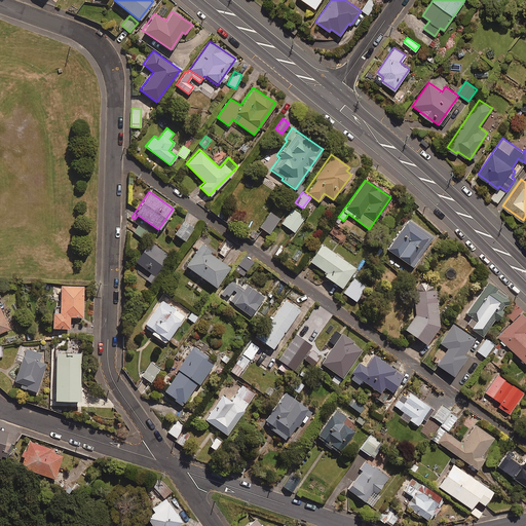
[(304,218),(292,209),(282,223),(294,232),(304,218)]
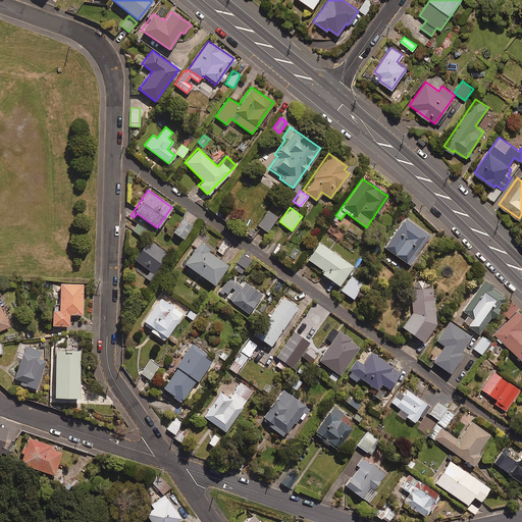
[(276,217),(268,211),(258,225),(266,231),(276,217)]
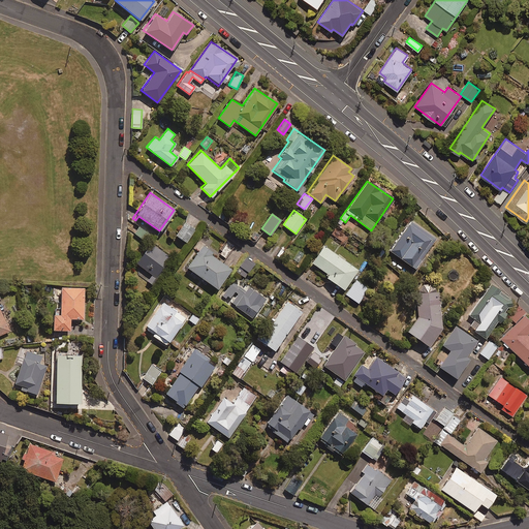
[(199,221),(190,215),(175,235),(184,242),(199,221)]
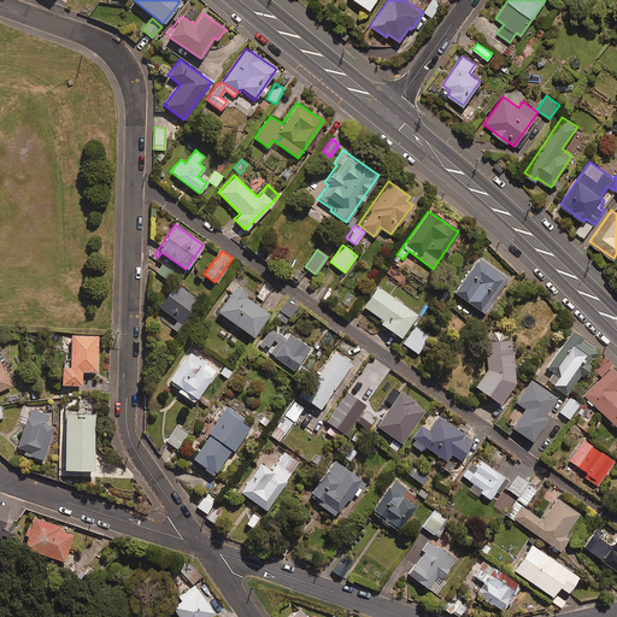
[(506,277),(479,257),(453,292),(482,312),(506,277)]
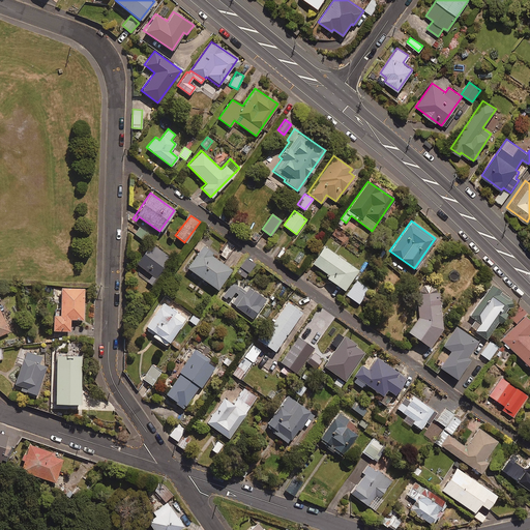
[(150,236),(139,229),(135,234),(146,241),(150,236)]
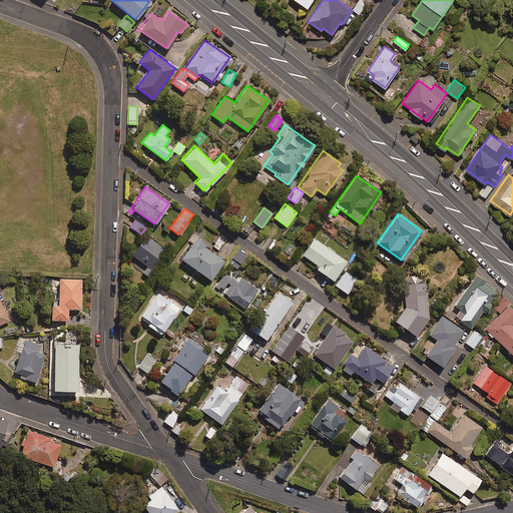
[(218,231),(212,240),(217,244),(214,248),(218,251),(227,238),(218,231)]
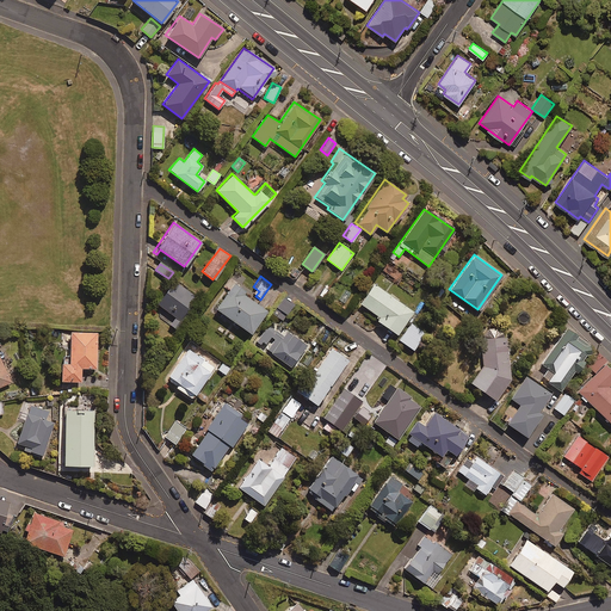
[(196,297),(173,279),(156,302),(178,320),(196,297)]
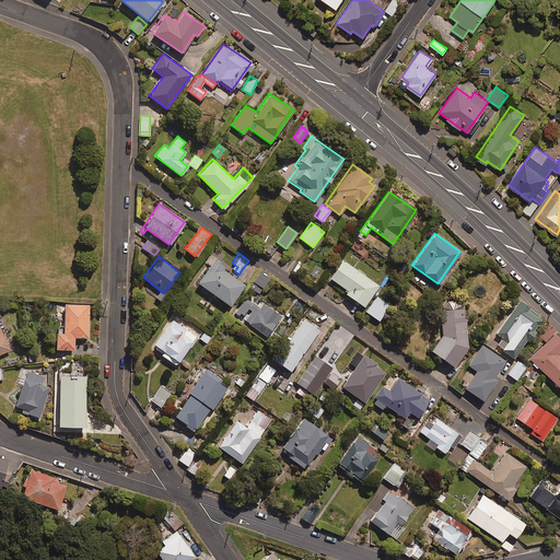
[(224,266),(213,258),(196,282),(229,305),(244,284),(222,269),(224,266)]
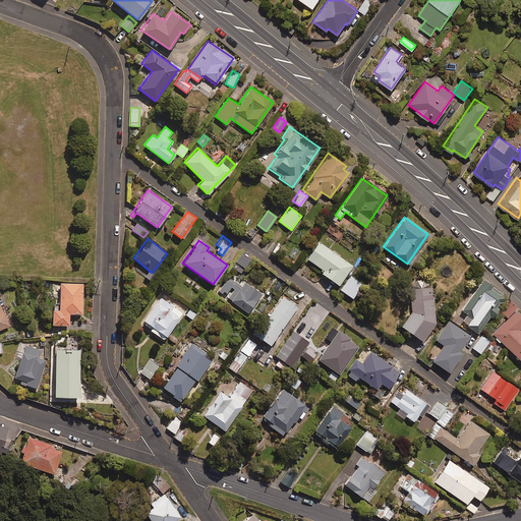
[(351,265),(319,242),(306,258),(322,270),(320,272),(337,285),(351,265)]
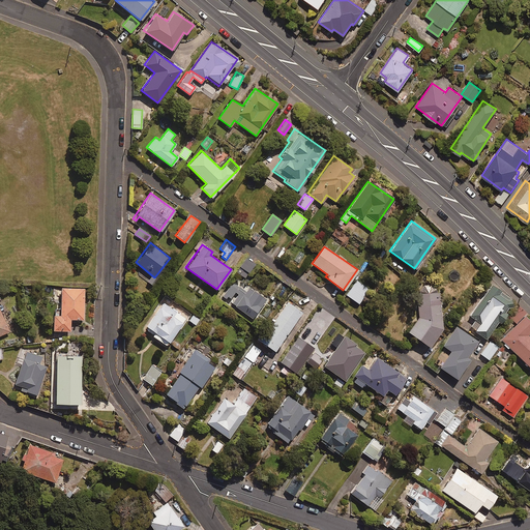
[(258,267),(247,257),(240,264),(252,274),(258,267)]
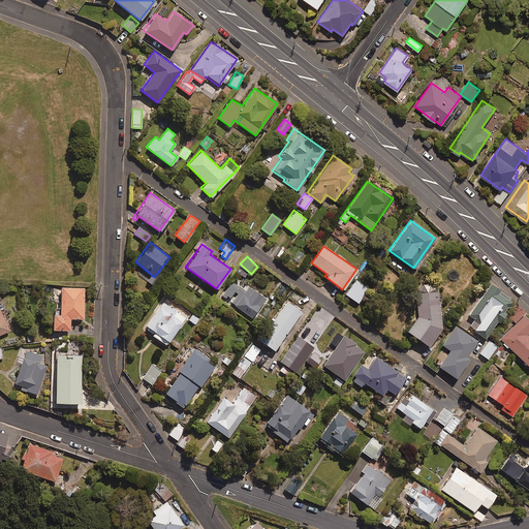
[(159,281),(151,275),(147,280),(154,286),(159,281)]
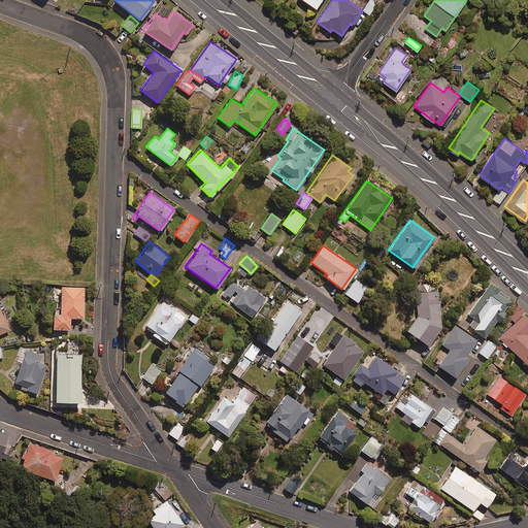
[(367,288),(355,278),(344,293),(357,302),(367,288)]
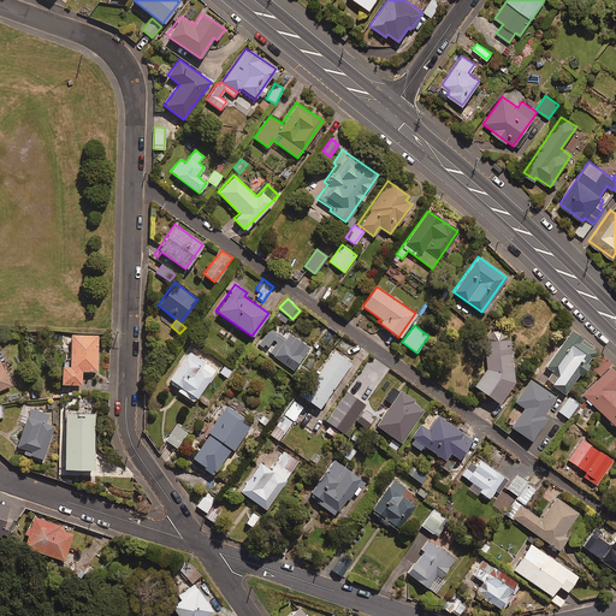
[(261,348),(265,344),(272,349),(268,353),(292,369),(308,348),(289,333),(285,338),(270,327),(258,344),(261,348)]
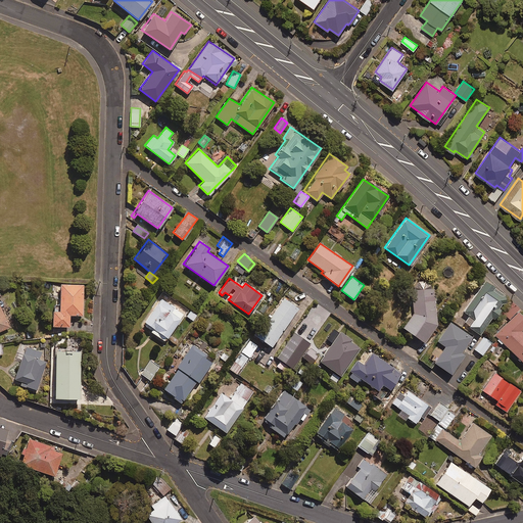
[(463,323),(478,334),(491,317),(494,319),(501,310),(498,307),(506,296),(484,281),(463,311),(469,315),(463,323)]
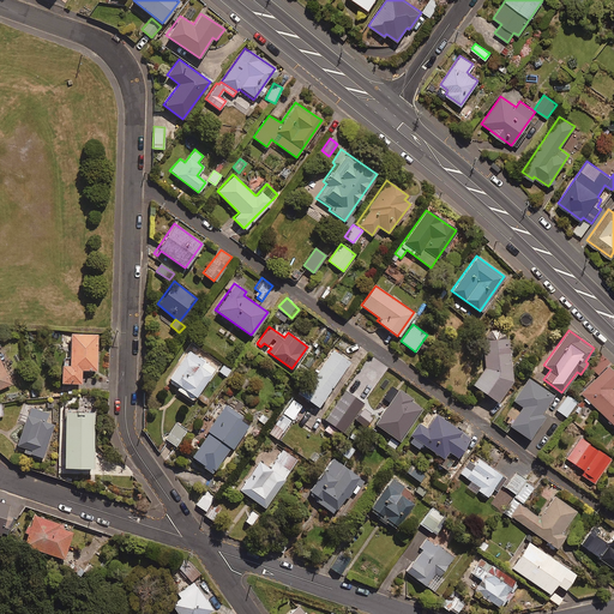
[(97,333),(70,333),(68,359),(60,359),(59,383),(79,383),(80,369),(96,369),(97,333)]
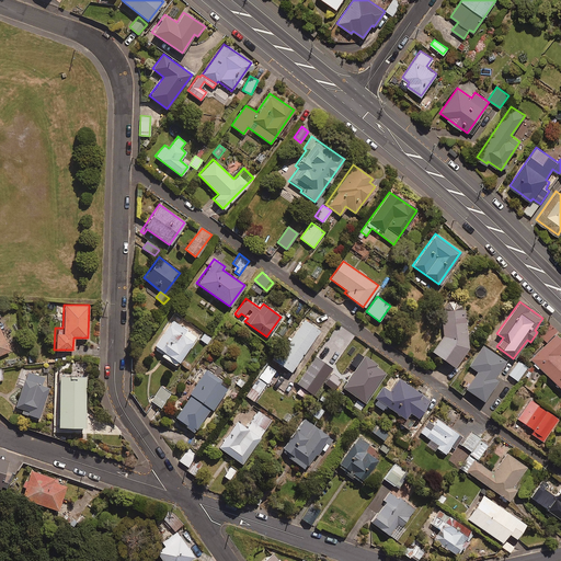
[(466,309),(442,310),(443,335),(432,351),(453,366),(467,347),(466,309)]
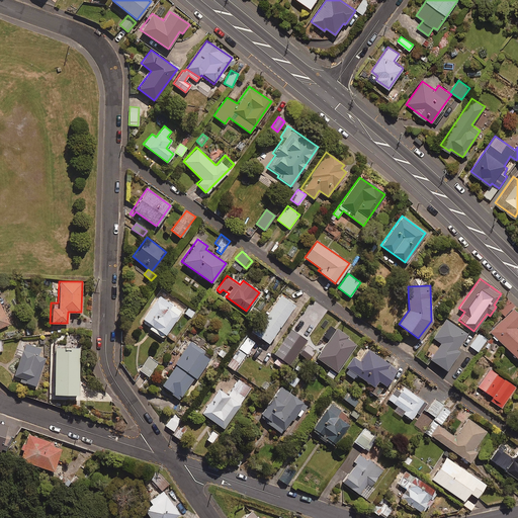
[(295,305),(281,294),(268,314),(266,312),(252,332),(267,343),(295,305)]
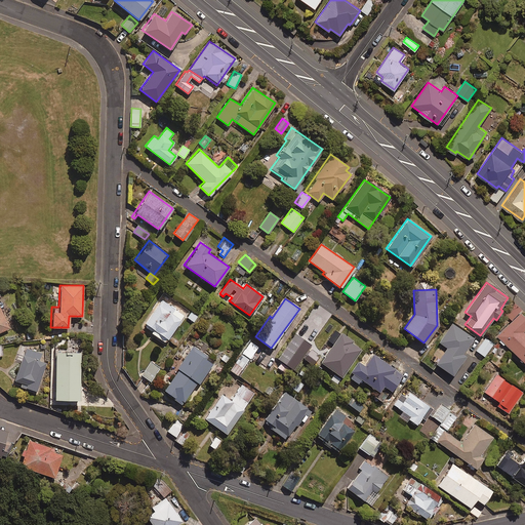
[(184,316),(161,299),(143,324),(152,330),(151,332),(164,342),(184,316)]
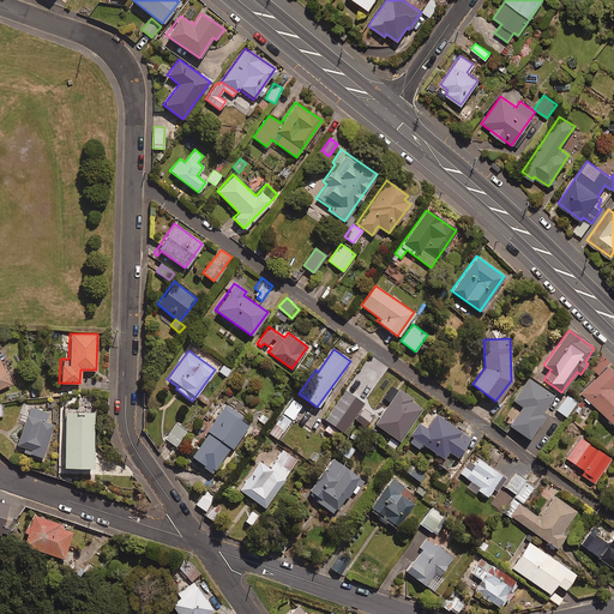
[(0,387),(10,384),(0,361),(0,387)]
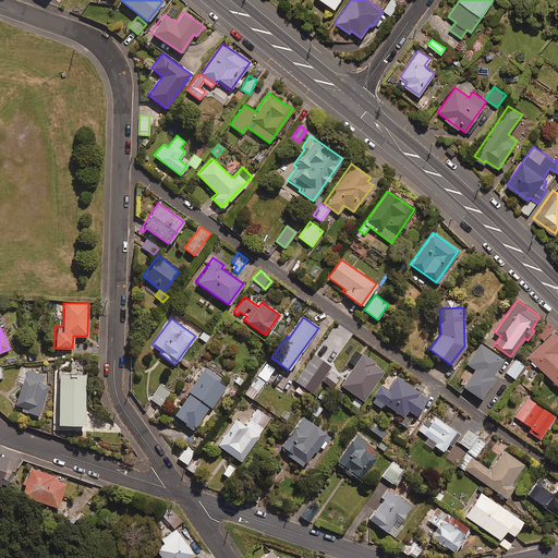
[(211,336),(203,329),(197,338),(205,343),(211,336)]
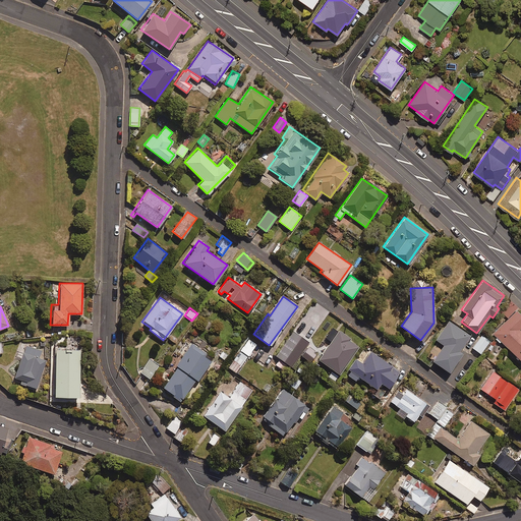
[(520,326),(520,315),(516,310),(493,334),(520,361),(520,332),(518,329),(520,326)]
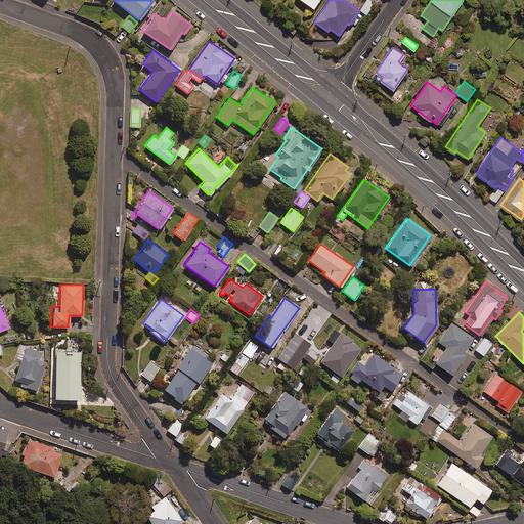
[(472,337),(451,322),(438,342),(446,348),(435,363),(450,375),(464,355),(461,353),(472,337)]
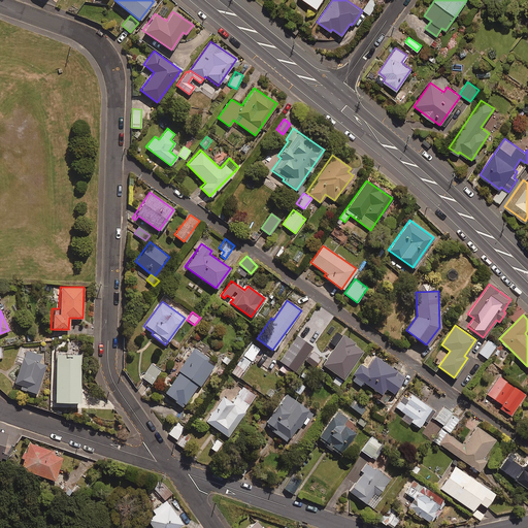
[(363,350),(342,335),(322,363),(342,378),(363,350)]
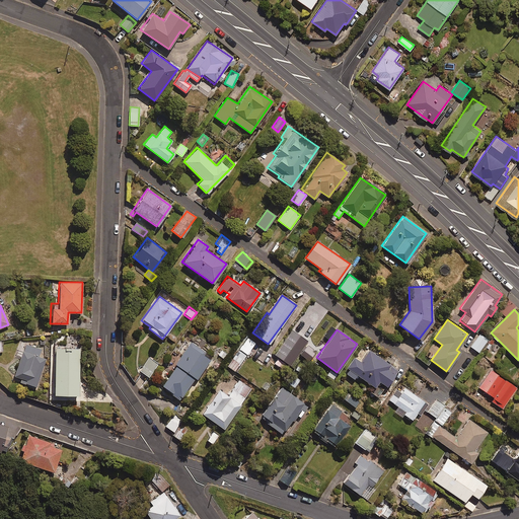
[(488,340),(479,334),(470,347),(477,352),(488,340)]
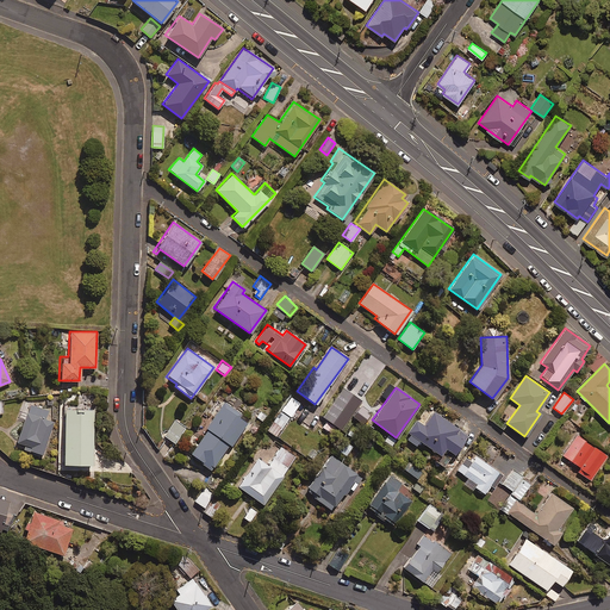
[(299,404),(291,397),(266,429),(275,436),(299,404)]
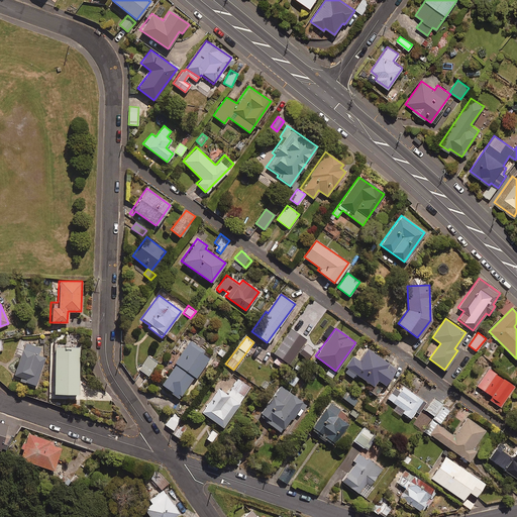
[(195,378),(209,358),(203,353),(204,351),(190,340),(173,364),(175,365),(193,378),(194,376),(195,378)]
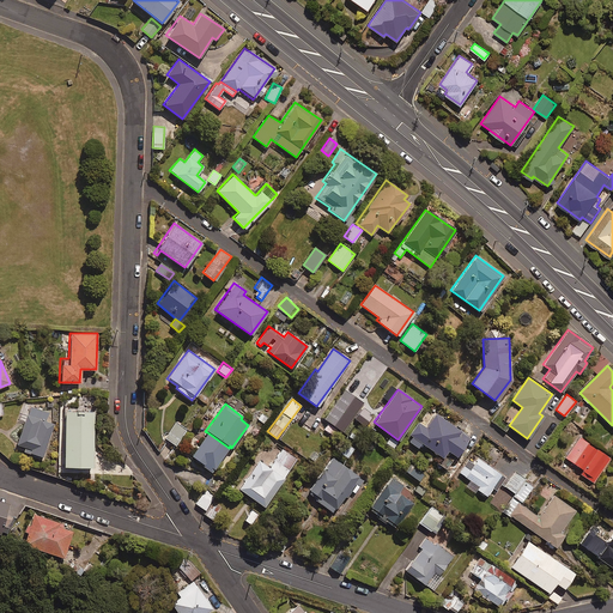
[(47,412),(25,405),(22,413),(25,414),(14,443),(24,447),(23,450),(41,457),(53,424),(44,420),(47,412)]
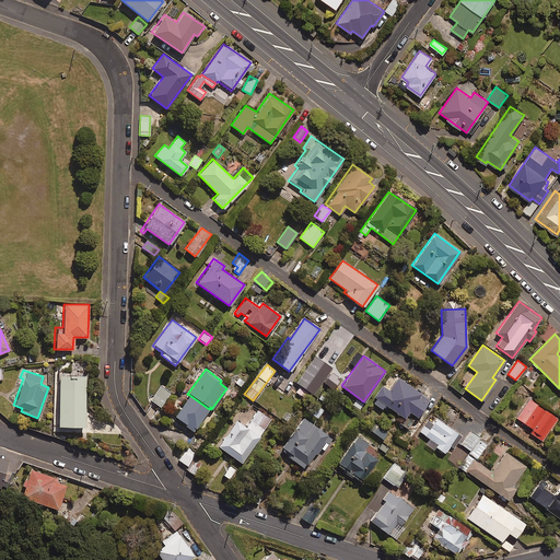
[(85,372),(74,371),(74,374),(58,373),(55,424),(83,427),(85,372)]
